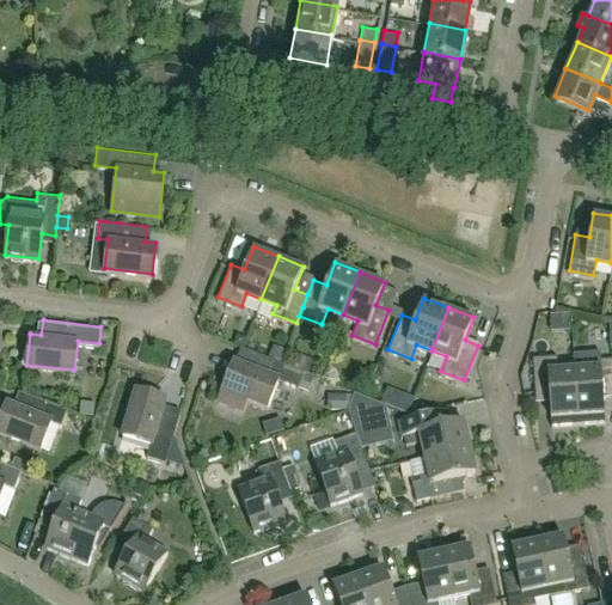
[(236,334),(233,341),(239,343),(243,344),(246,334),(240,331),(236,334)]
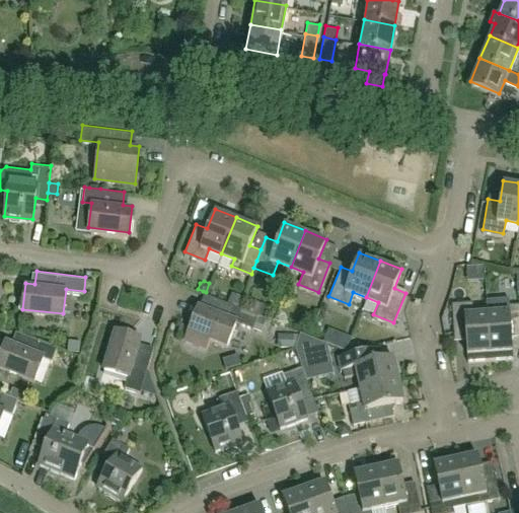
[(231,288),(227,299),(237,303),(241,292),(231,288)]
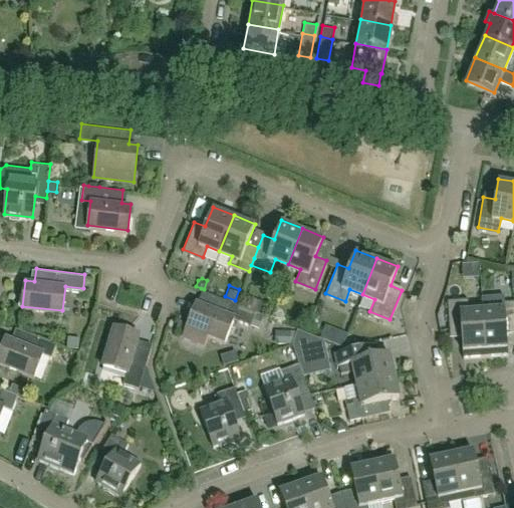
[(224,339),(233,317),(250,323),(251,321),(255,311),(256,309),(210,291),(205,304),(196,301),(183,336),(204,345),(209,333),(224,339)]
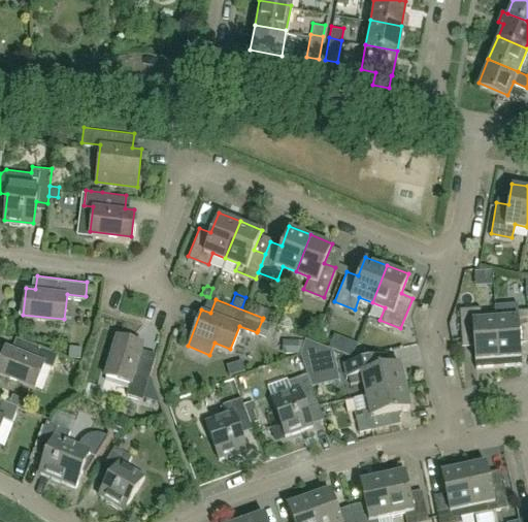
[(499,363),(496,317),(482,317),(481,304),(459,305),(461,337),(473,336),(475,365),(499,363)]
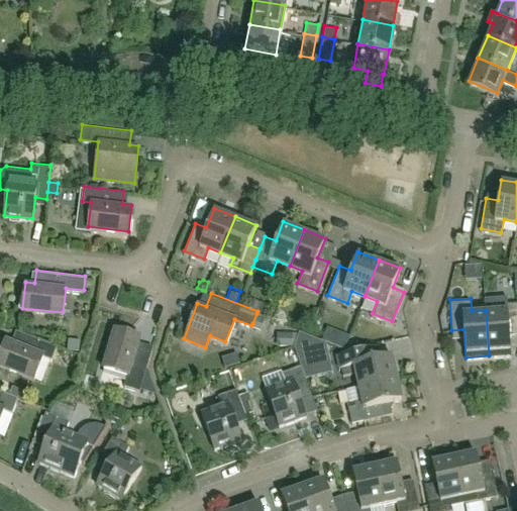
[(516,325),(516,300),(498,301),(499,309),(486,310),(489,355),(511,354),(509,326),(516,325)]
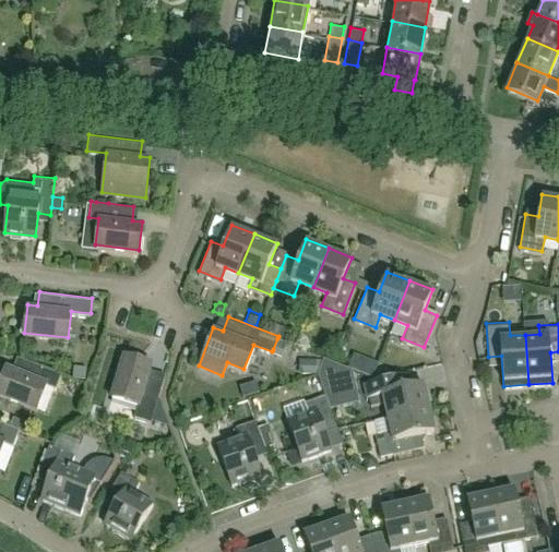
[(277,338),(273,349),(281,352),(285,342),(277,338)]
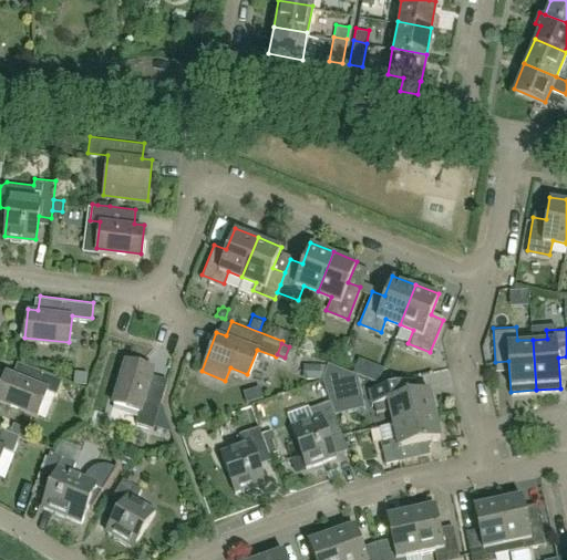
[(153,426),(166,381),(151,376),(153,366),(126,359),(113,401),(140,408),(135,421),(153,426)]
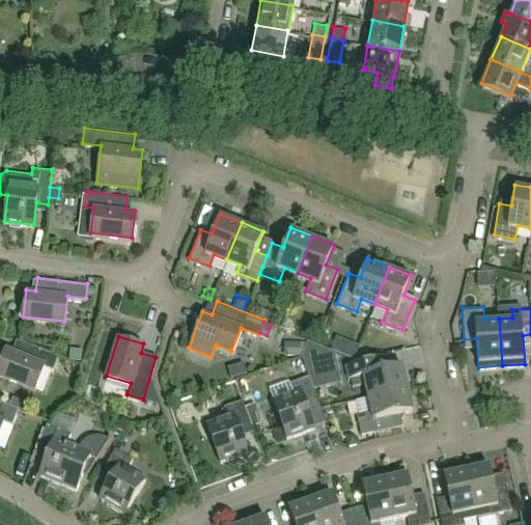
[(53,367),(58,353),(20,337),(15,351),(6,348),(0,362),(0,372),(35,387),(44,363),(53,367)]
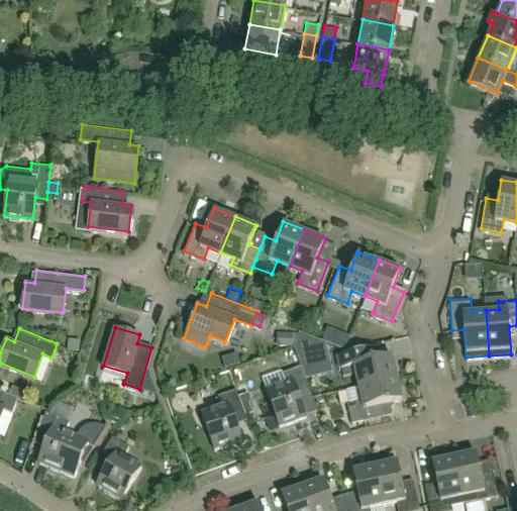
[(294,342),(294,343),(301,364),(305,375),(332,368),(325,338),(299,328),(298,329),(294,342)]
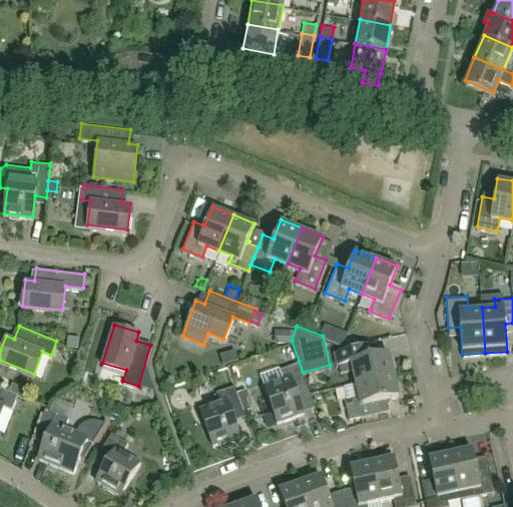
[(274,327),(274,339),(292,340),(296,327),(274,327)]
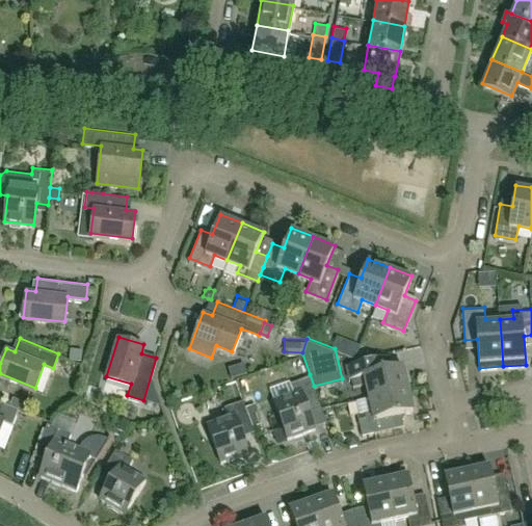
[(408,387),(403,364),(382,368),(379,356),(348,363),(352,385),(366,382),(369,395),(408,387)]
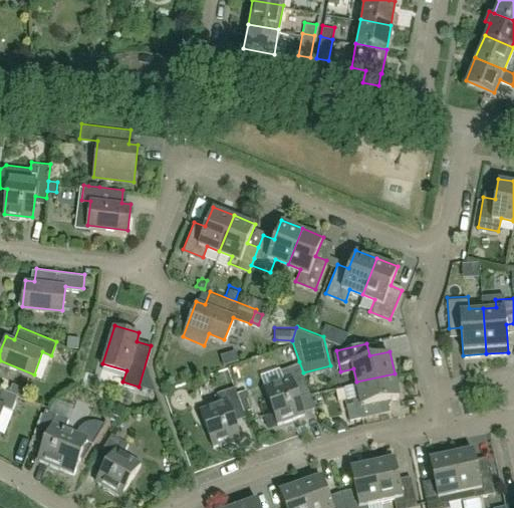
[(284,377),(264,385),(277,421),(304,412),(297,392),(308,388),(303,372),(299,361),(280,367),(284,377)]
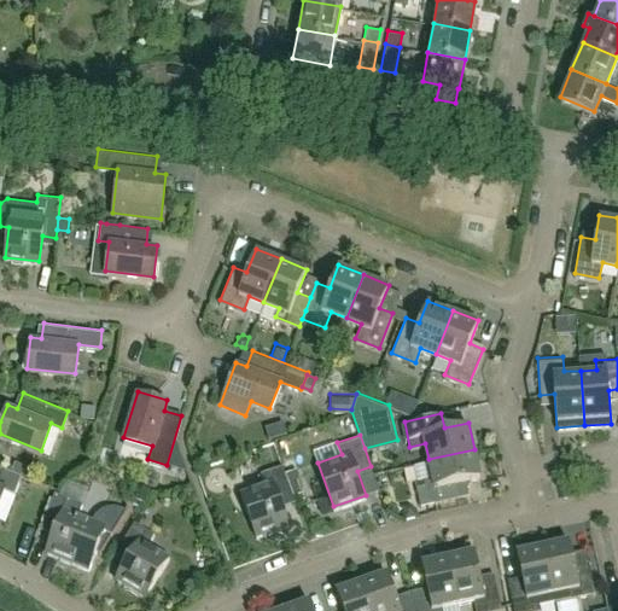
[(470,477),(481,476),(474,449),(429,459),(432,475),(424,476),(425,482),(417,484),(420,504),(467,493),(465,486),(470,477)]
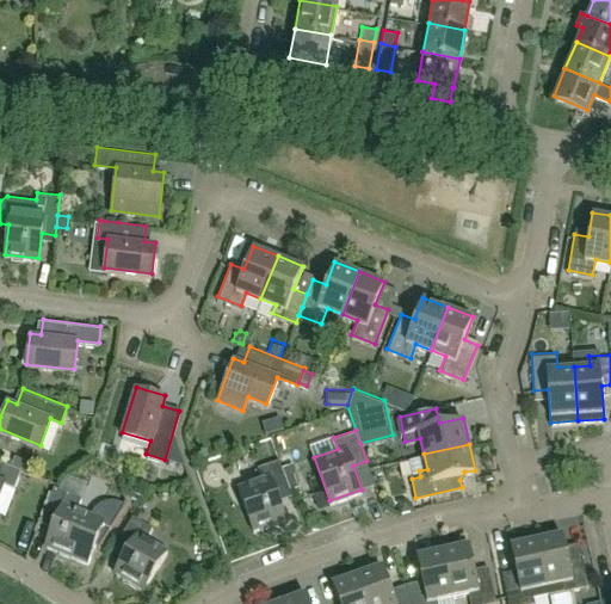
[(285,516),(277,493),(290,488),(279,457),(257,464),(261,476),(238,485),(253,528),(285,516)]
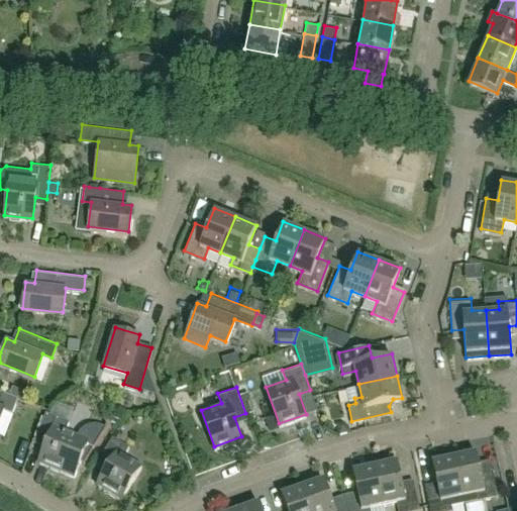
[(12,410),(18,395),(0,388),(0,417),(4,407),(12,410)]
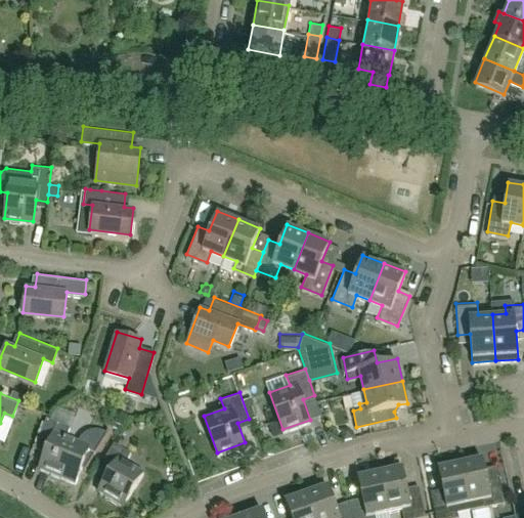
[(80,436),(78,439),(67,434),(71,425),(46,415),(36,441),(47,446),(39,466),(67,477),(76,482),(107,430),(104,429),(100,427),(95,427),(92,428),(91,428),(89,428),(87,430),(83,432),(80,436)]
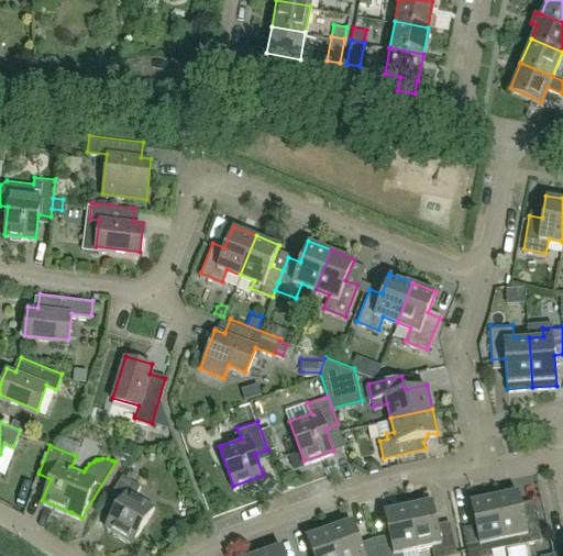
[(373,454),(366,456),(368,467),(381,465),(378,459),(373,454)]
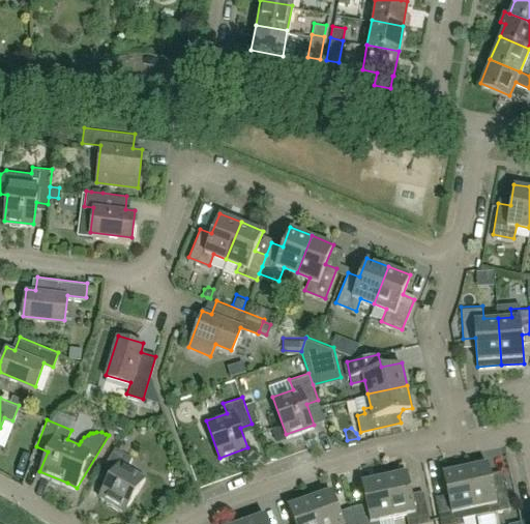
[(125,511),(145,476),(126,465),(133,456),(115,444),(100,469),(111,476),(99,495),(125,511)]
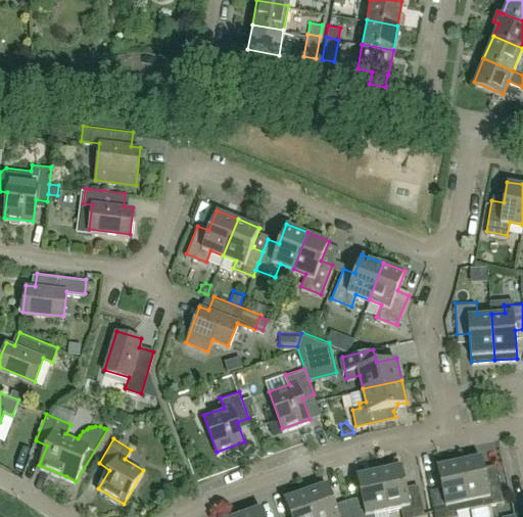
[(482,456),(460,461),(468,500),(469,507),(504,499),(498,473),(486,476),(482,456)]
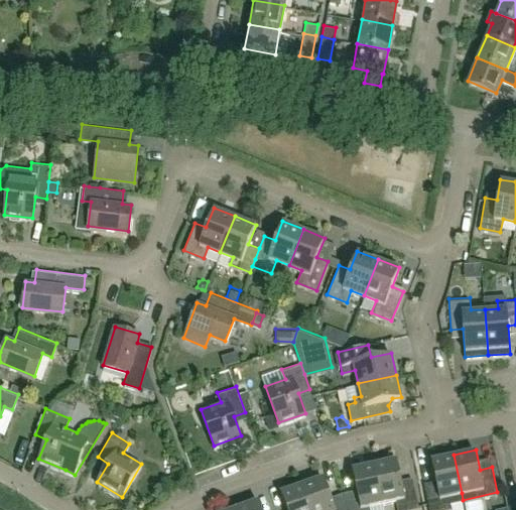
[(462,493),(454,455),(431,460),(435,479),(424,482),(429,509),(441,509),(452,508),(449,503),(463,500),(462,493)]
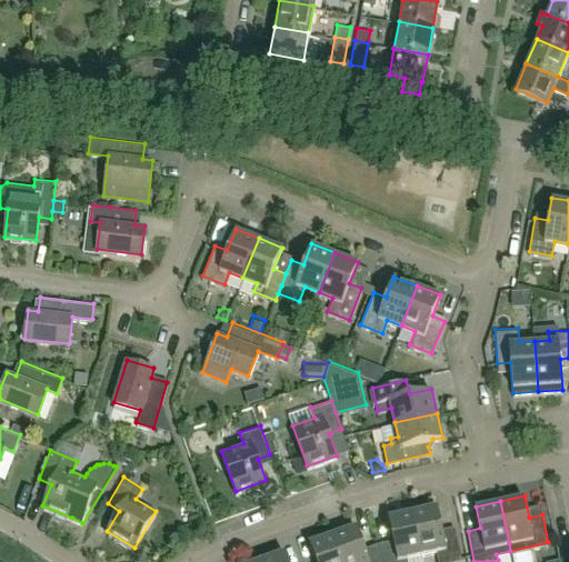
[(443,561),(462,558),(455,524),(441,528),(437,505),(412,510),(421,552),(436,549),(438,561),(443,561)]
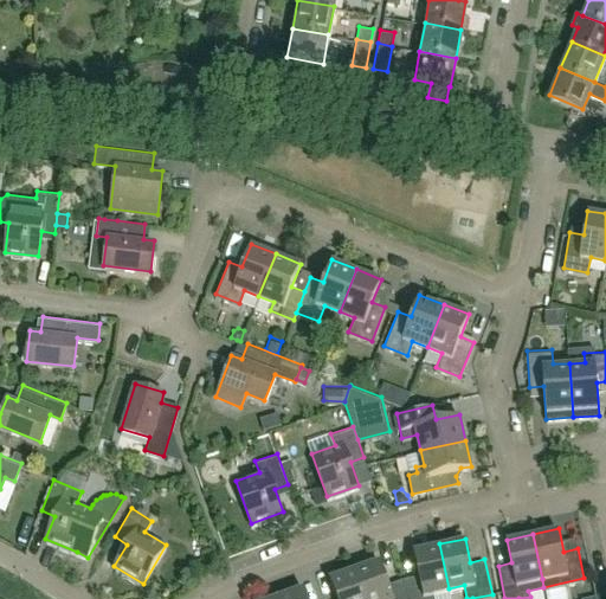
[(449,588),(439,543),(413,549),(418,573),(403,577),(408,598),(434,598),(433,592),(449,588)]
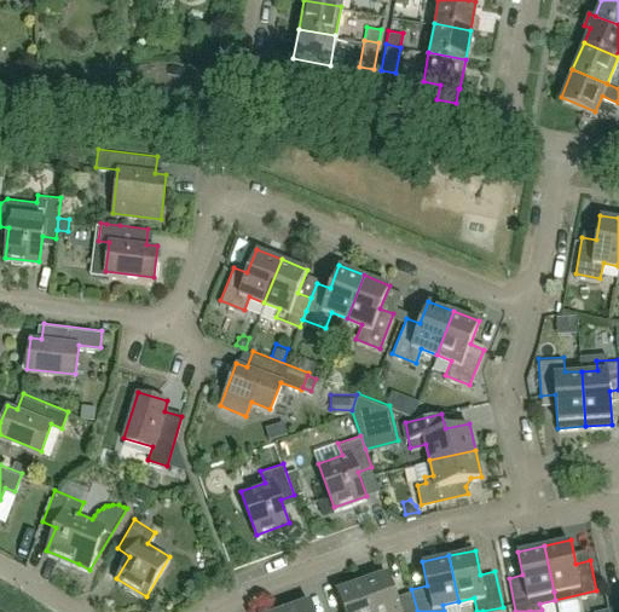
[(417,611),(411,589),(395,594),(388,571),(363,581),(372,611),(417,611)]
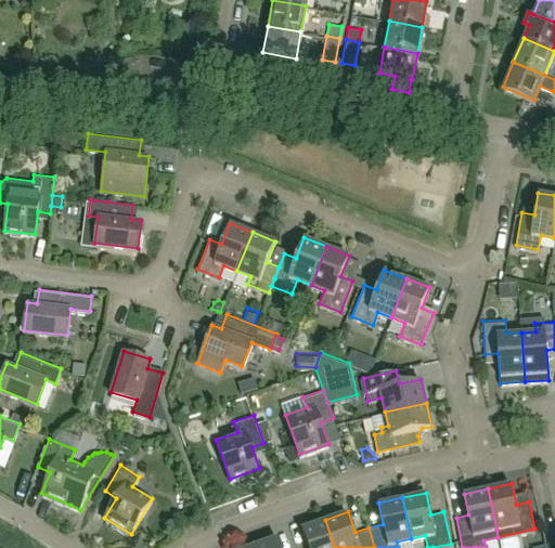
[(334,547),(325,520),(302,527),(309,547),(334,547)]
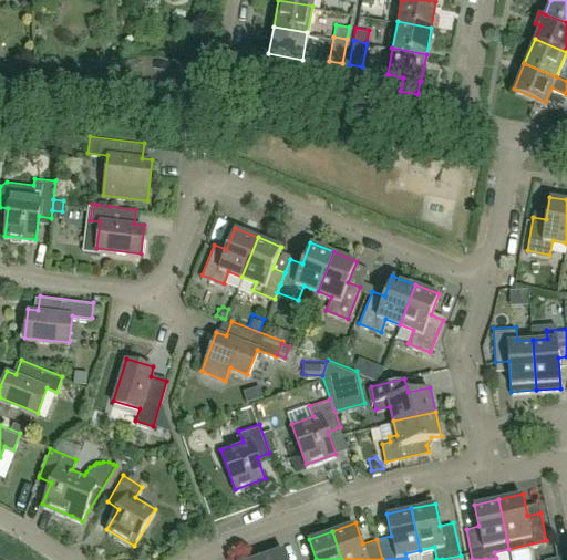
[(288,559),(284,548),(260,557),(261,559),(288,559)]
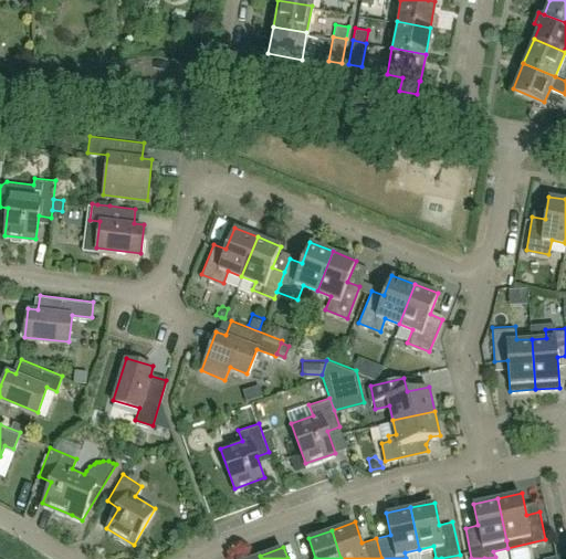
All buildings are outlined.
